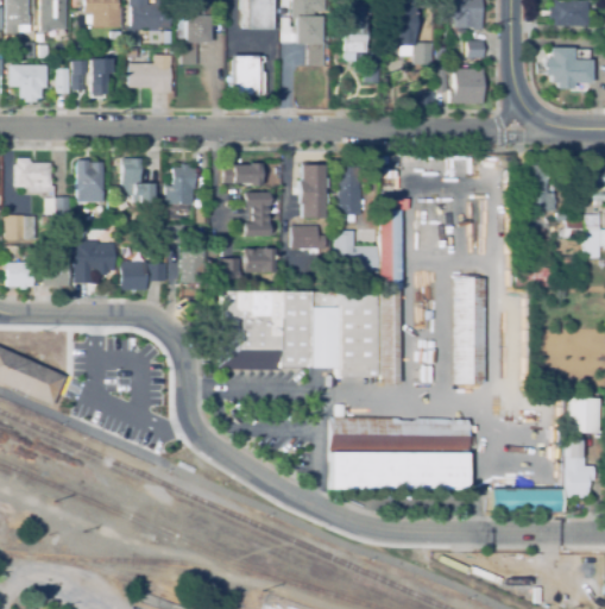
[(6,33),(6,0),(29,0),(29,16),(30,16),(30,25),(19,25),(19,33),(6,33)]
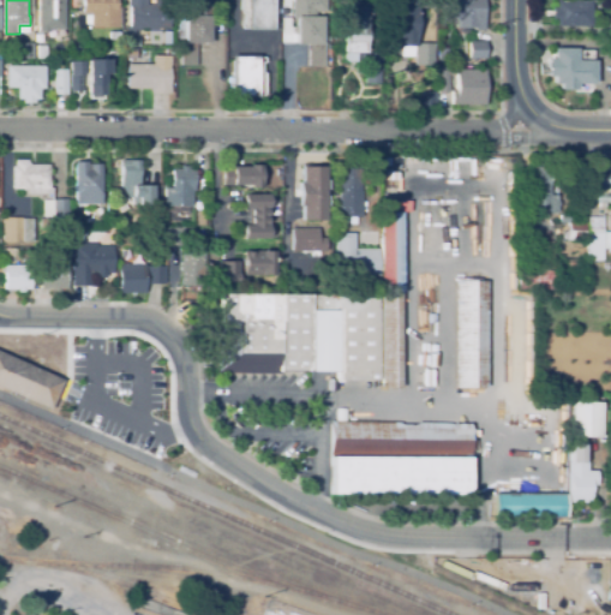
[(41,31),(41,0),(65,0),(65,29),(49,29),(49,31),(41,31)]
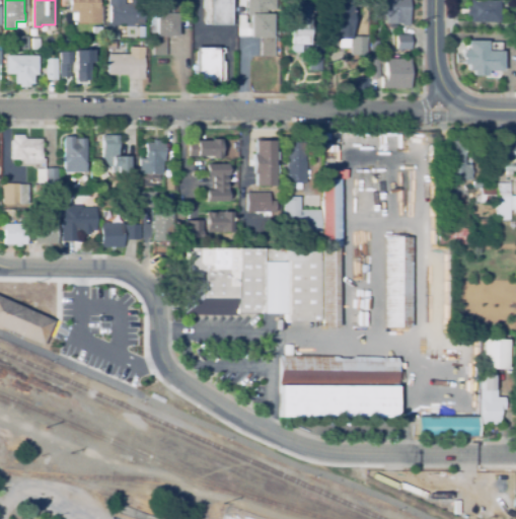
[(100,0),(100,6),(103,6),(103,23),(79,23),(79,11),(72,11),(72,0),(100,0)]
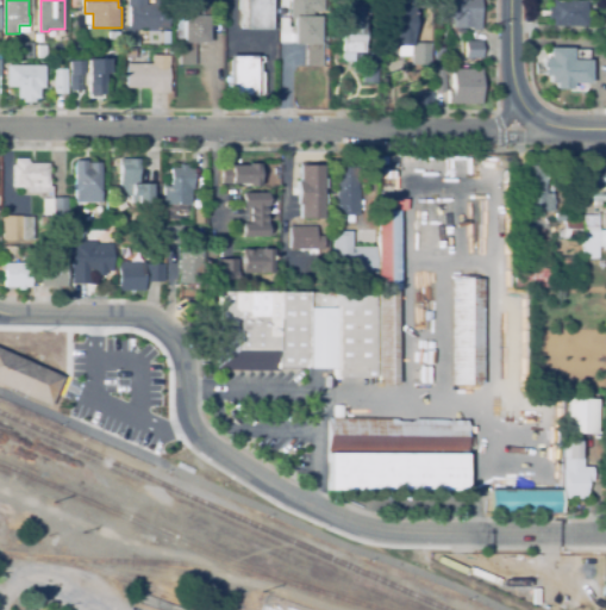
[(168,27),(131,27),(131,5),(130,0),(149,0),(149,5),(168,5),(168,27)]
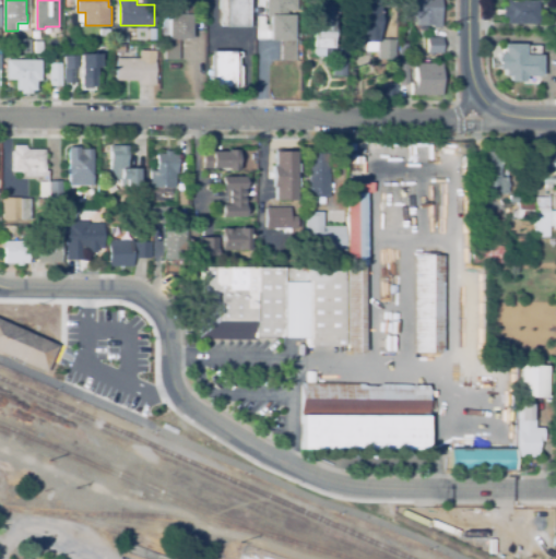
[(193,18),(192,39),(181,39),(180,60),(166,59),(167,37),(169,38),(169,10),(167,10),(167,0),(196,0),(196,18),(193,18)]
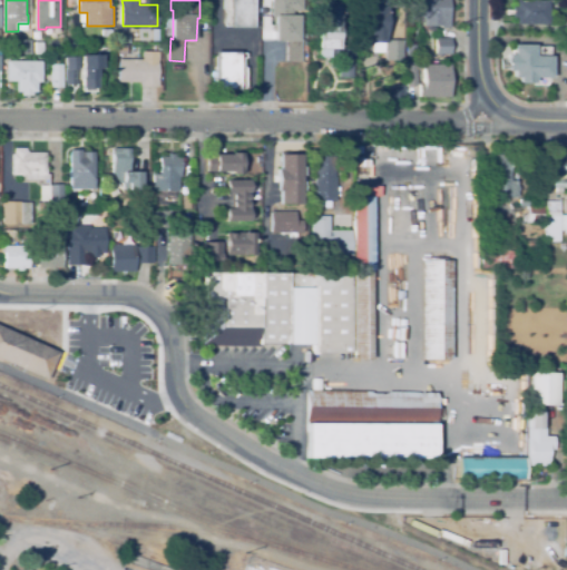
[(257,0),(257,28),(232,28),(232,27),(226,26),(226,21),(228,21),(228,12),(226,12),(226,0),(257,0)]
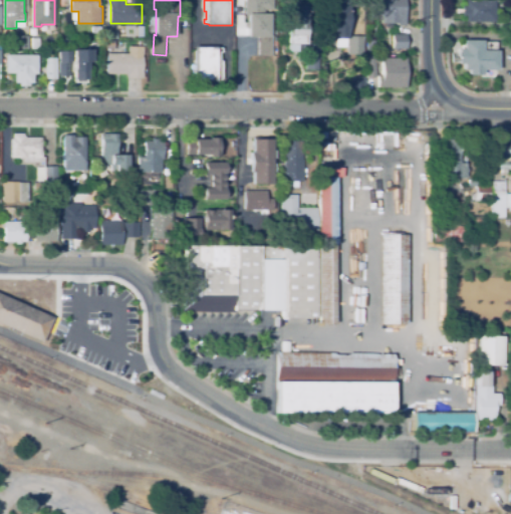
[(274,35),(274,55),(260,55),(260,37),(249,37),(250,13),(247,13),(247,0),(265,0),(265,14),(271,14),(271,35),(274,35)]
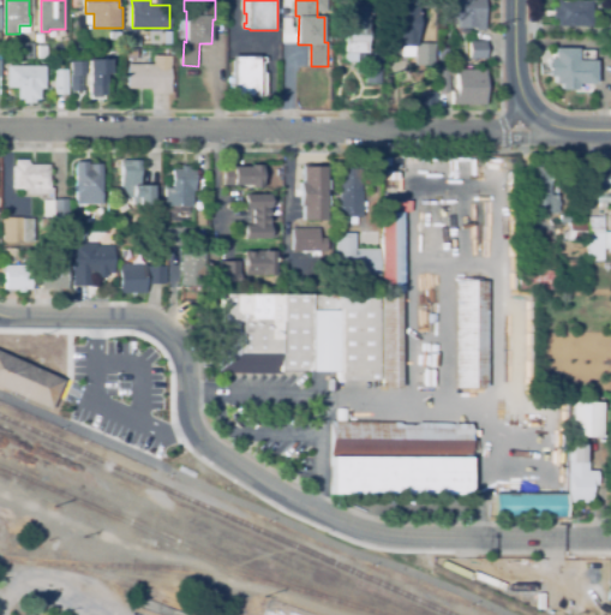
[(487,0),(487,30),(478,30),(478,28),(462,28),(462,19),(451,18),(451,0),(487,0)]
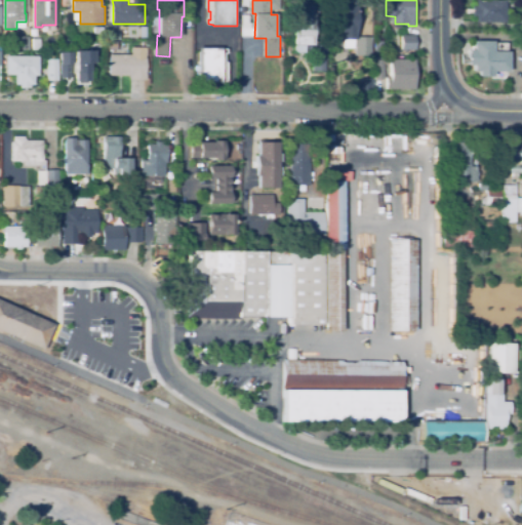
[(478,0),(508,0),(508,23),(478,22),(478,16),(474,16),(474,6),(478,6),(478,0)]
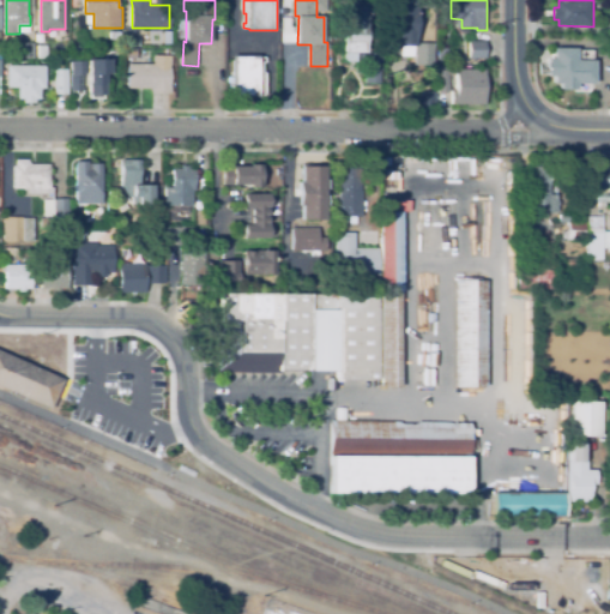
[(368,6),(367,53),(366,53),(364,62),(356,62),(356,61),(345,61),(345,52),(344,52),(345,25),(350,25),(350,24),(348,24),(348,6),(350,7),(350,2),(367,2),(367,6),(368,6)]
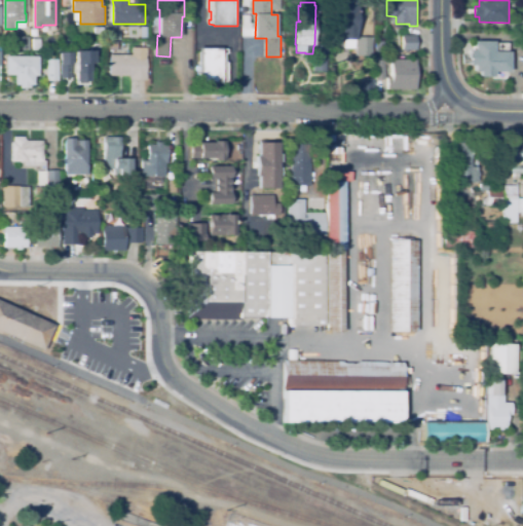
[(358,4),(358,40),(356,40),(356,48),(345,48),(344,39),(339,39),(339,37),(336,37),(335,4),(358,4)]
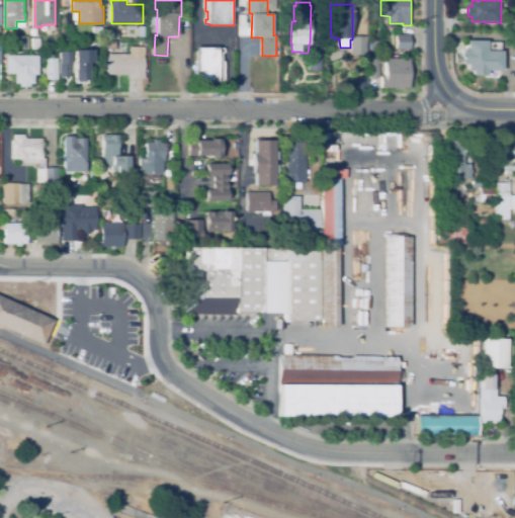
[(110,32),(119,31),(119,39),(110,39),(110,32)]
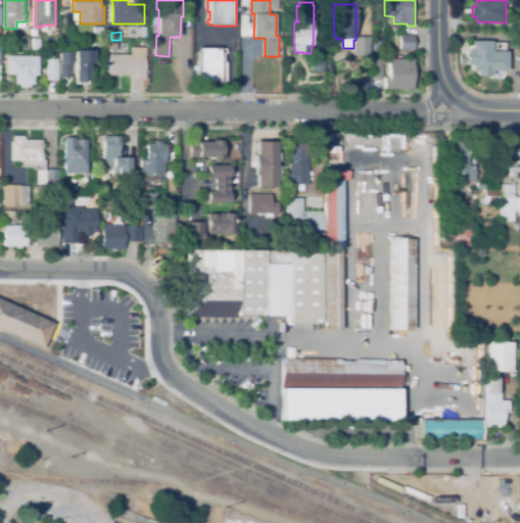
[(416,35),(416,50),(402,50),(402,35),(416,35)]
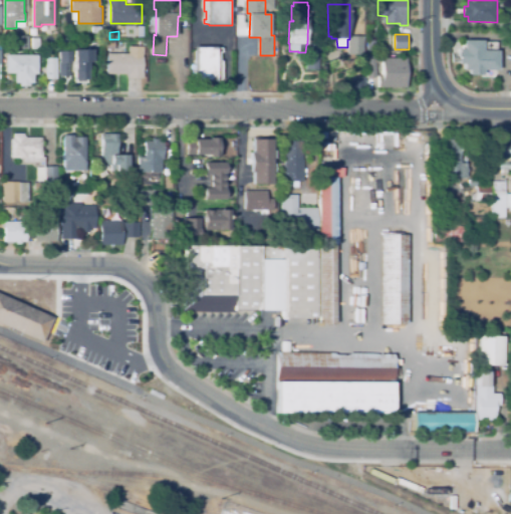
[(363,35),(347,35),(347,53),(363,54),(363,35)]
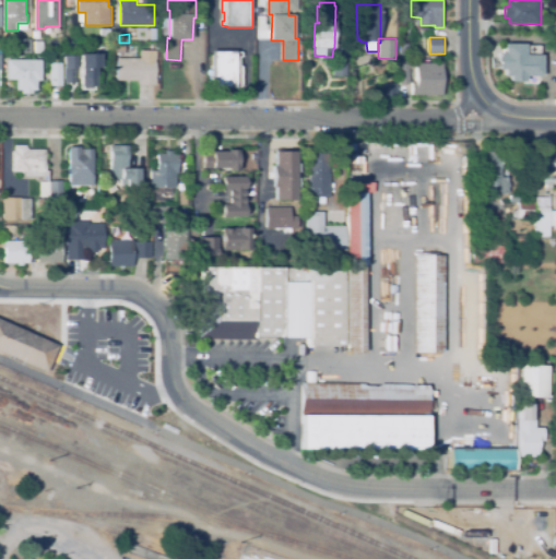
[(20,54),(20,39),(33,39),(33,54),(20,54)]
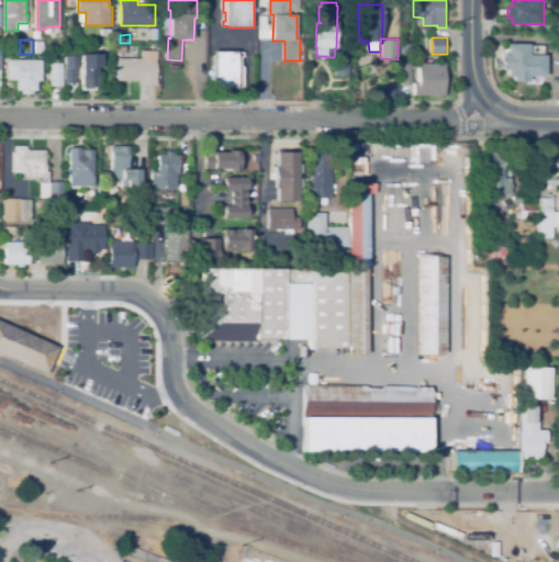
[(36,54),(36,42),(45,42),(45,54),(36,54)]
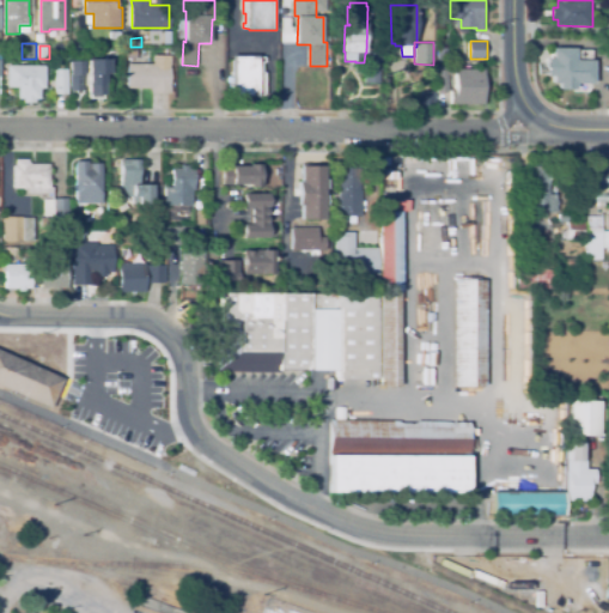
[(449,48),(448,62),(439,62),(440,48),(449,48)]
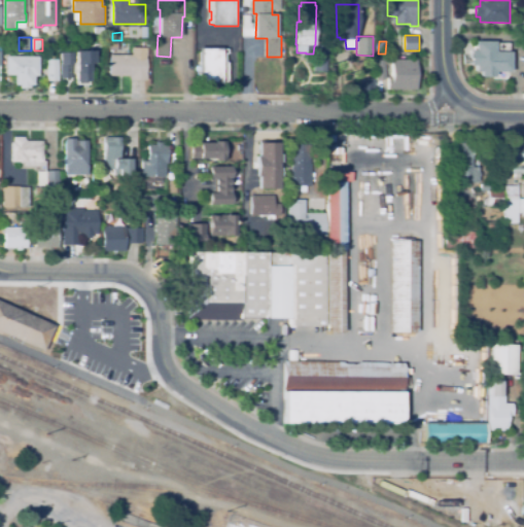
[(513,53),(513,72),(497,72),(497,77),(483,77),(483,72),(477,72),(477,65),(472,65),(473,50),(477,50),(478,41),(499,41),(499,42),(513,42),(512,53),(513,53)]
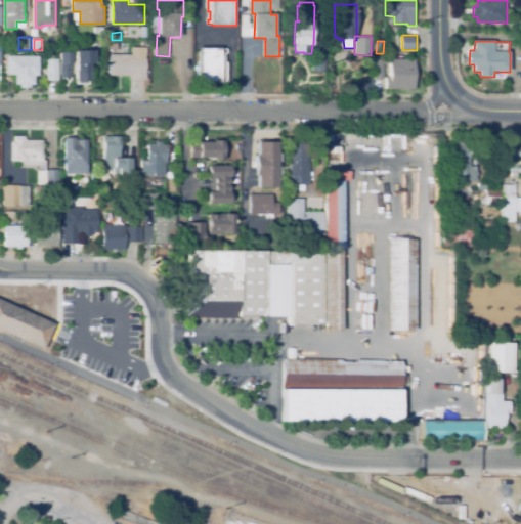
[(119,50),(109,50),(109,42),(119,42),(119,50)]
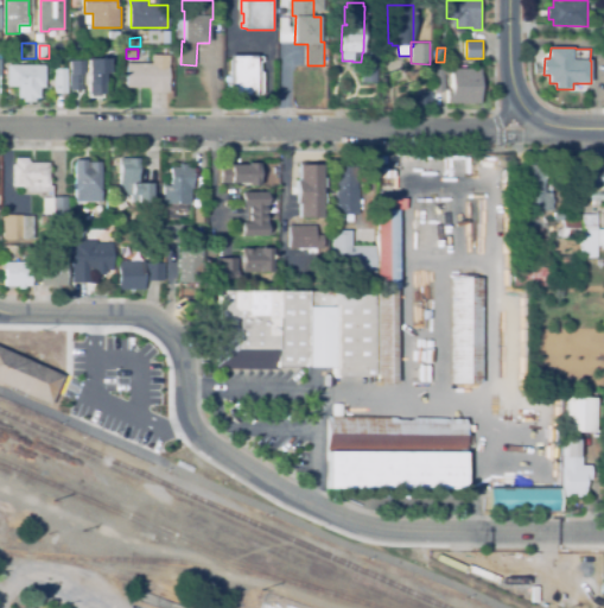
[(362,83),(363,51),(380,52),(380,70),(377,70),(376,83),(362,83)]
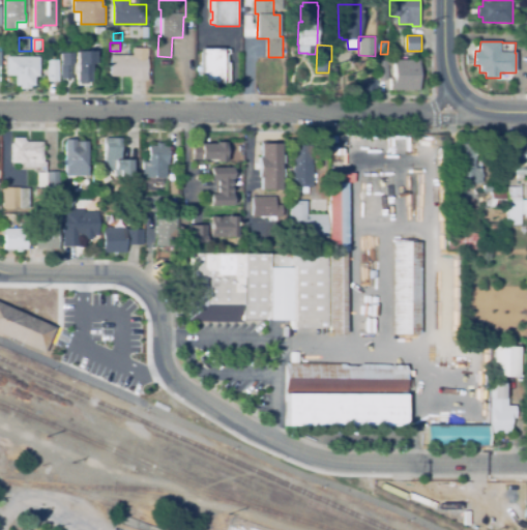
[(201,84),(202,48),(225,48),(225,50),(230,50),(230,54),(228,54),(228,62),(230,62),(230,83),(225,83),(225,84),(201,84)]
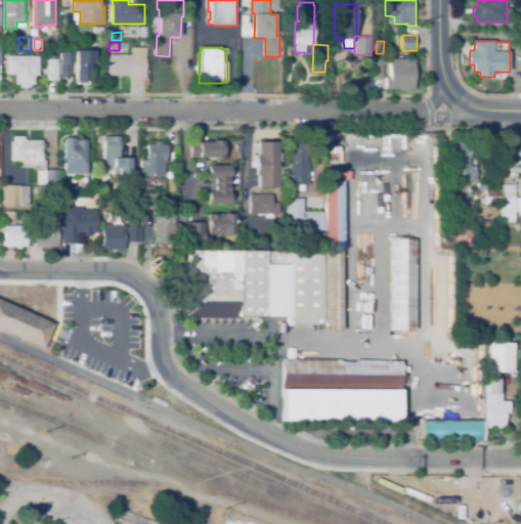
[(74,51),(74,64),(72,64),(72,78),(62,78),(61,64),(61,52),(74,51)]
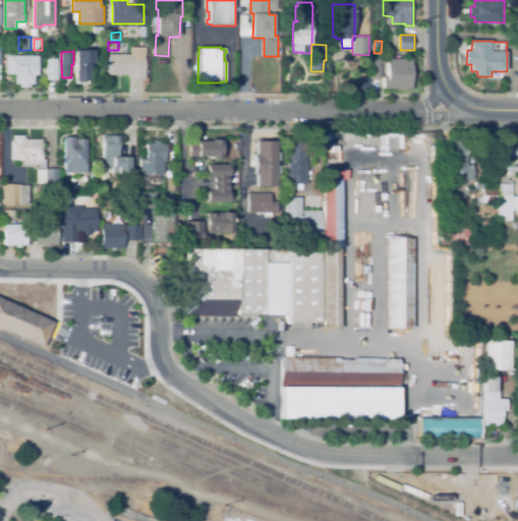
[(77,80),(76,61),(80,61),(80,53),(90,53),(90,55),(95,55),(95,63),(90,63),(91,80),(90,80),(90,83),(78,84),(77,80)]
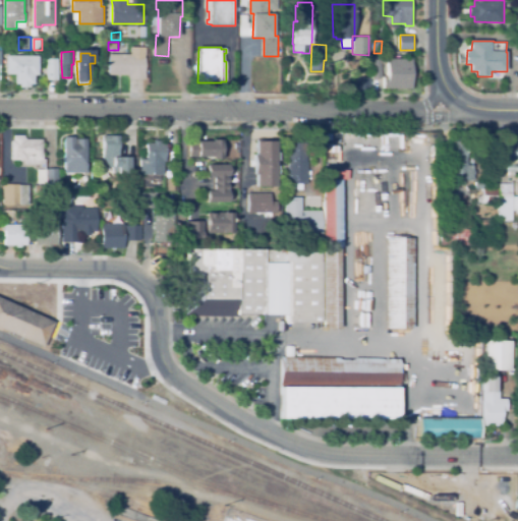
[(110,54),(146,54),(146,79),(130,79),(130,75),(110,75),(110,54)]
